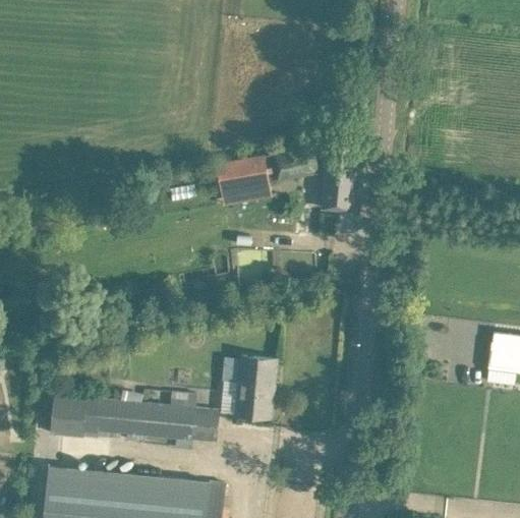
[(356,43),(367,44),(368,33),(357,32),(356,43)]
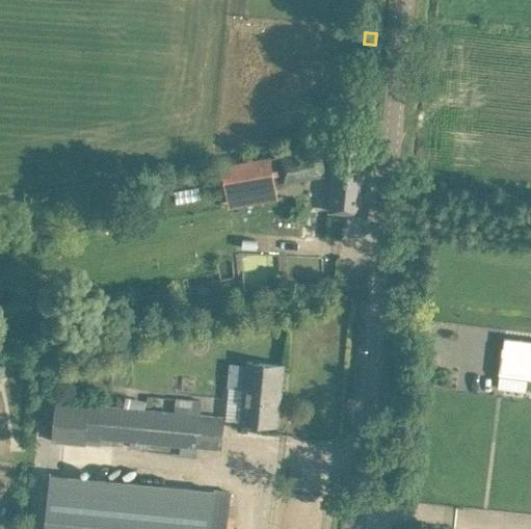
[(365,147),(344,144),(336,143),(329,214),(357,216),(365,147)]
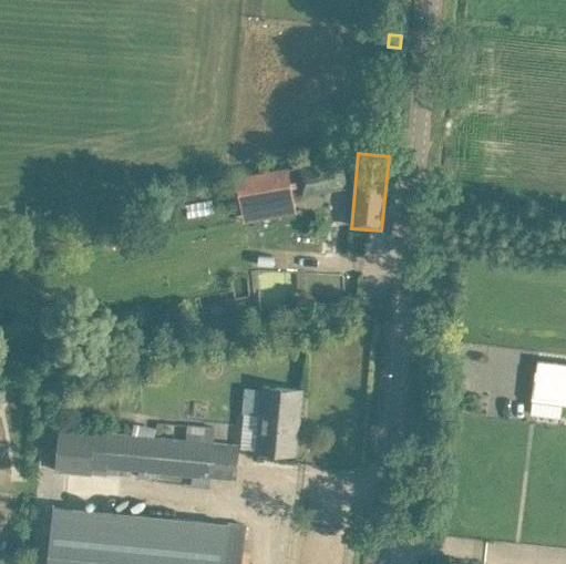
[(296,167),(301,198),(346,191),(340,160),(296,167)]
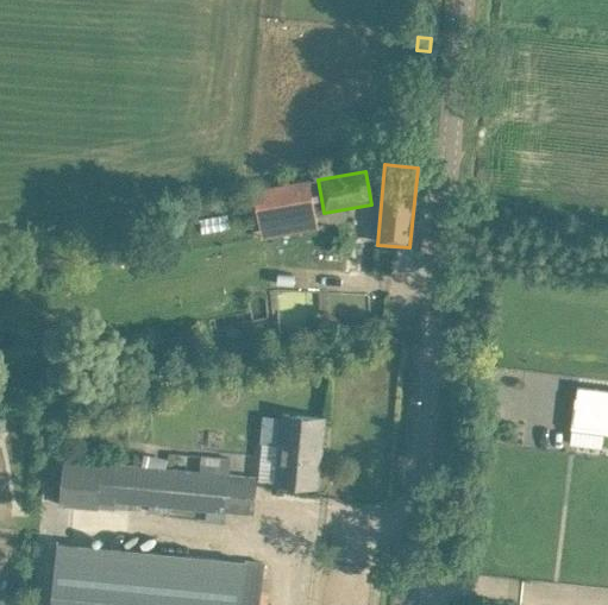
[(252,191),(258,225),(314,214),(308,182),(252,191)]
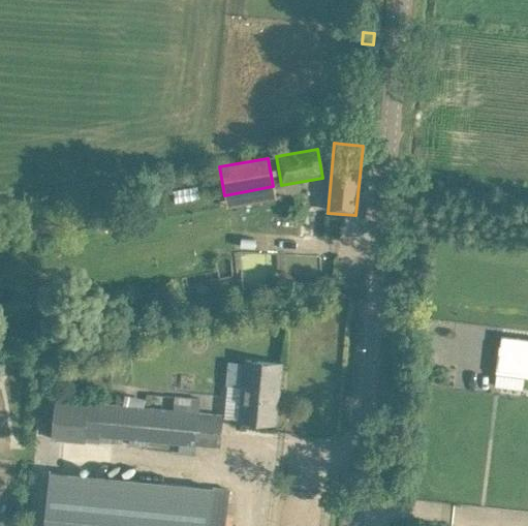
[(527,340),(500,337),(496,374),(527,378),(527,340)]
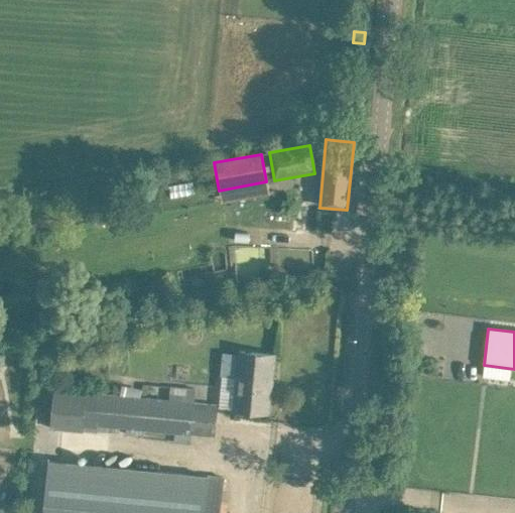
[(218,409),(233,411),(268,414),(274,357),(238,354),(235,381),(221,379),(218,409)]
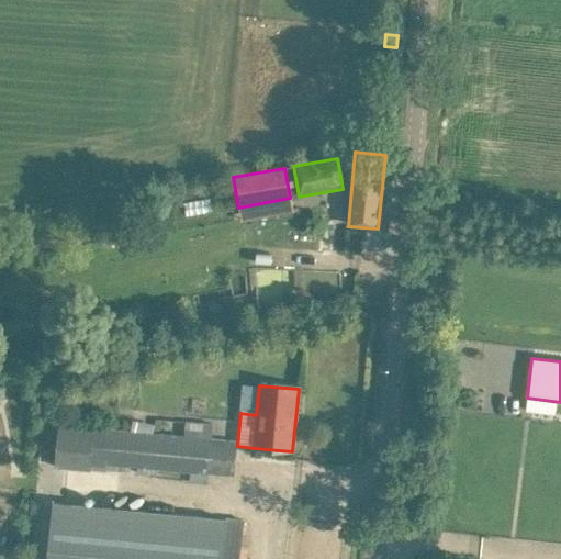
[(210,444),(210,440),(57,426),(53,468),(89,471),(89,464),(189,473),(188,485),(204,488),(208,460),(231,464),(233,446),(210,444)]
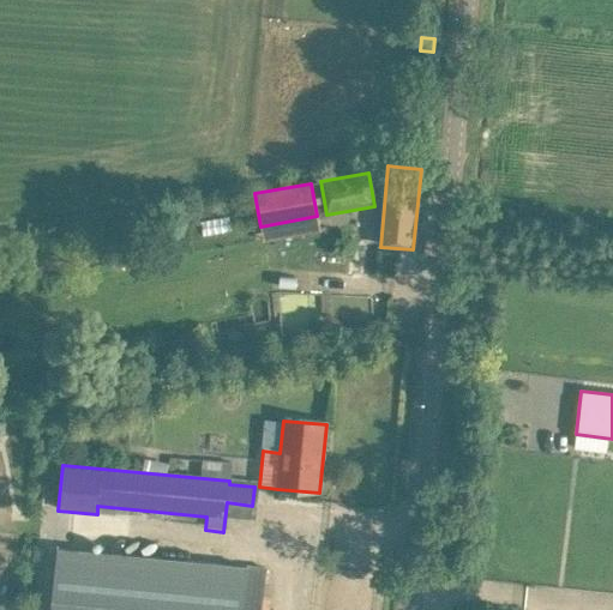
[(61,550),(54,609),(260,609),(264,571),(240,568),(61,550)]
